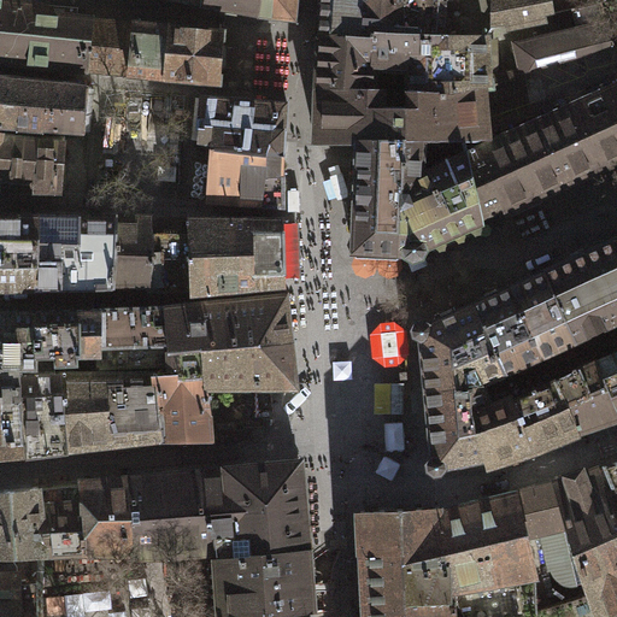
[(78,7),(10,0),(0,0),(0,59),(87,70),(93,18),(77,17),(78,7)]
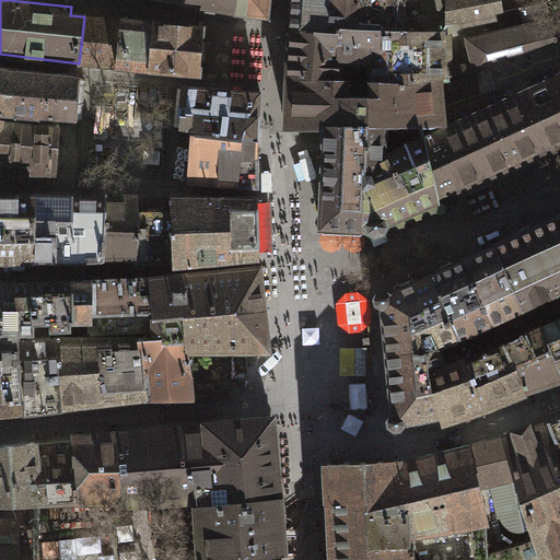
[(183,0),(183,4),(210,10),(236,15),(266,18),(267,0),(183,0)]
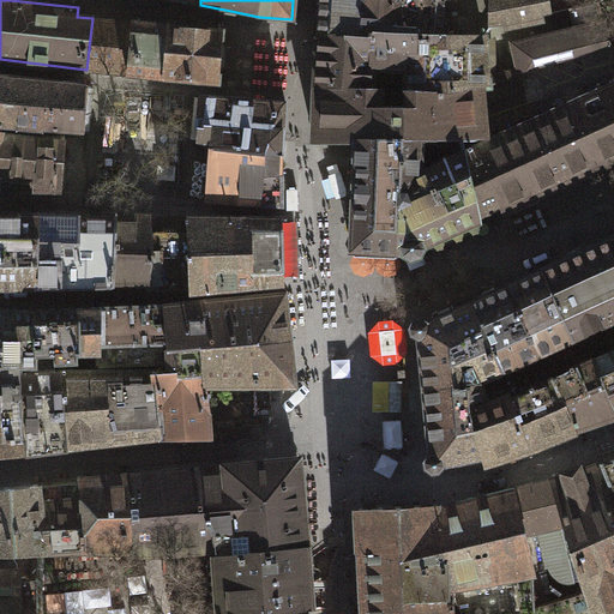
[(319,0),(319,31),(441,36),(443,25),(443,0),(319,0)]
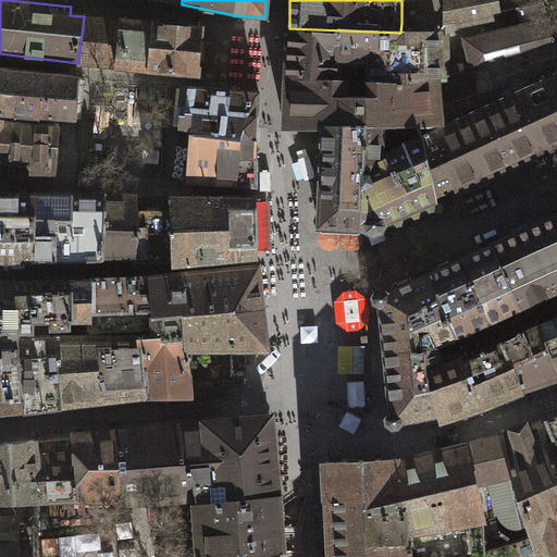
[(497,0),(444,0),(444,21),(498,11),(497,0)]
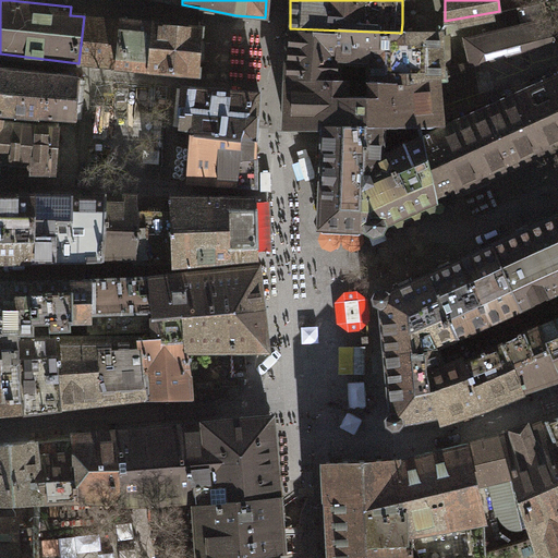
[(523,24),(464,38),(471,64),(475,63),(556,41),(545,2),(519,8),(523,24)]
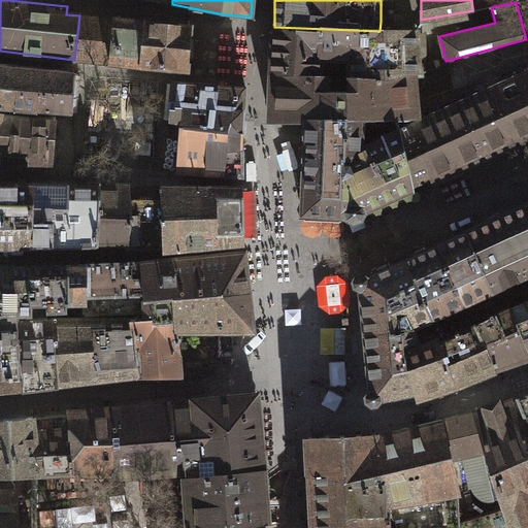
[(79,15),(74,60),(111,64),(114,19),(79,15)]
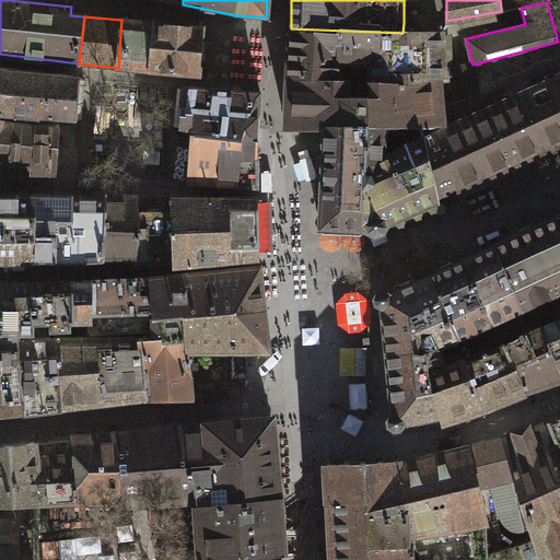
[(121,20),(118,68),(150,71),(154,22),(121,20)]
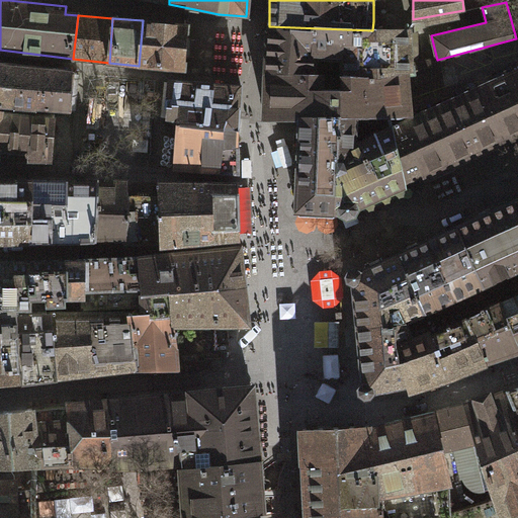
[(143,20),(139,66),(184,70),(187,26),(143,20)]
